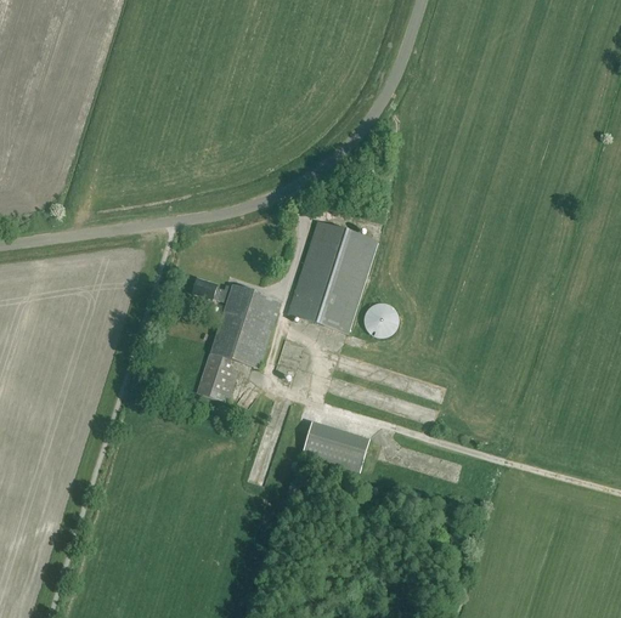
[(346,333),(377,241),(316,221),(287,313),(346,333)]
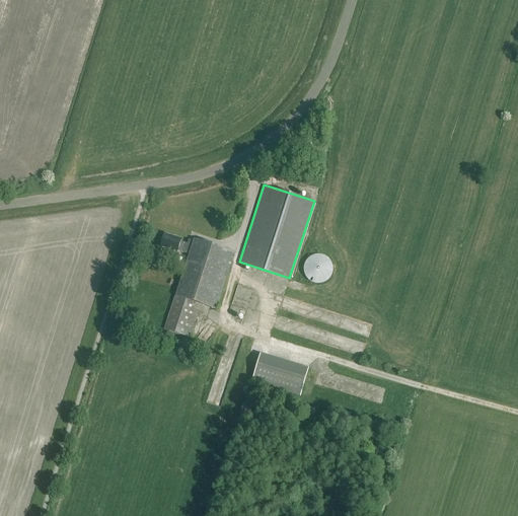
[(163,233),(159,245),(175,250),(176,248),(189,252),(164,327),(189,336),(197,310),(192,308),(194,300),(215,307),(233,250),(193,237),(193,239),(187,238),(186,241),(178,239),(179,238),(163,233)]
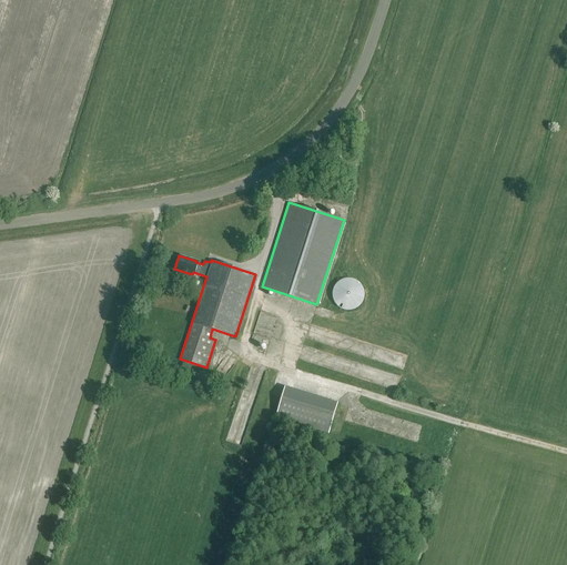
[(347,309),(352,309),(357,305),(361,301),(363,296),(363,291),(362,285),(360,282),(355,279),(350,276),(344,276),(338,279),(335,282),(333,285),(331,291),(332,296),(334,302),(337,305),(343,309),(347,309)]
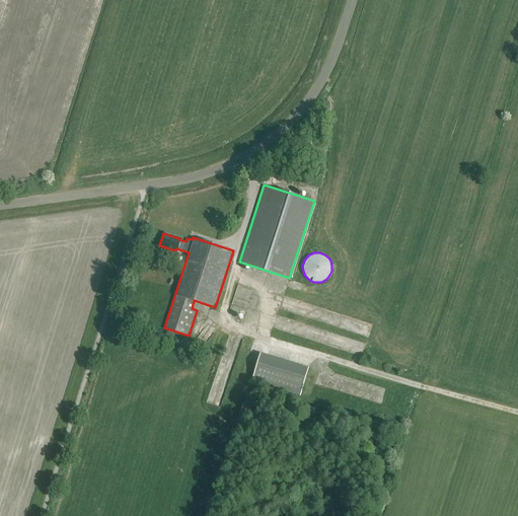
[(299,394),(308,367),(260,352),(250,380),(299,394)]
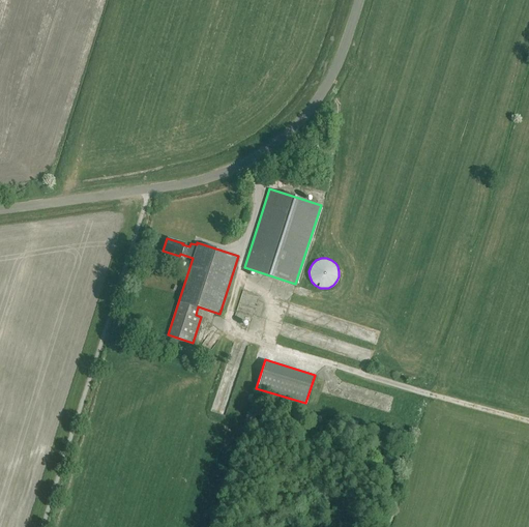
[(219,399),(229,401),(235,373),(223,370),(215,405),(218,405),(219,399)]
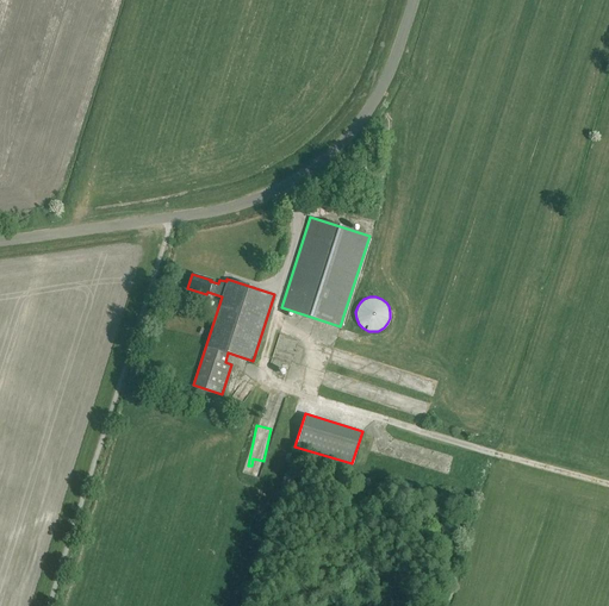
All buildings are outlined.
